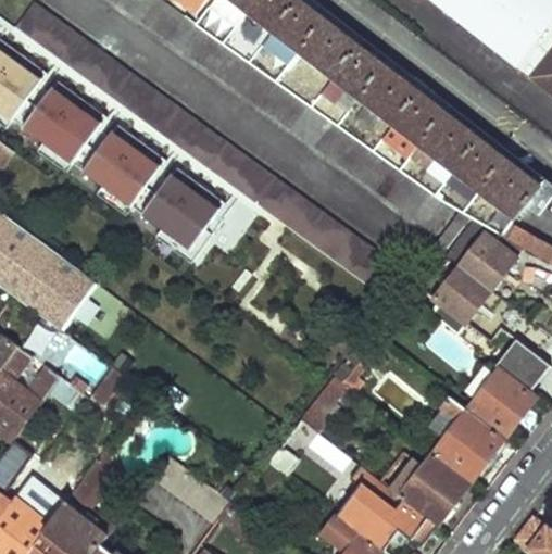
[(400,266),(33,0),(30,0),(12,25),(390,299),(400,266)]
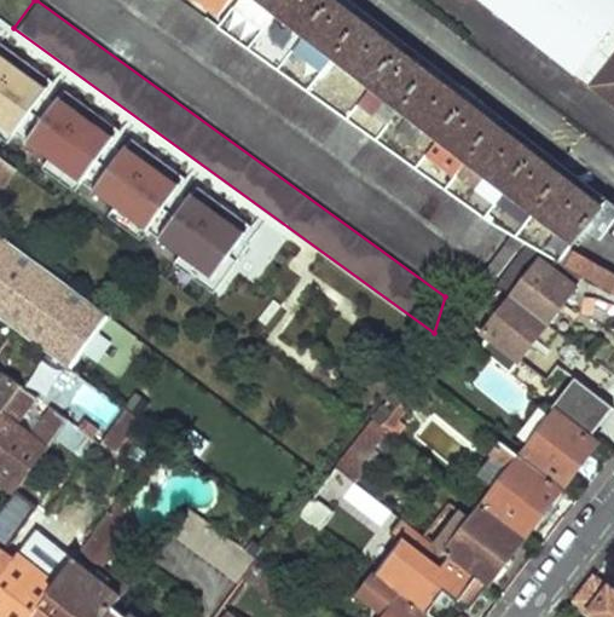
[(166,0),(152,19),(482,260),(499,236),(175,0),(166,0)]
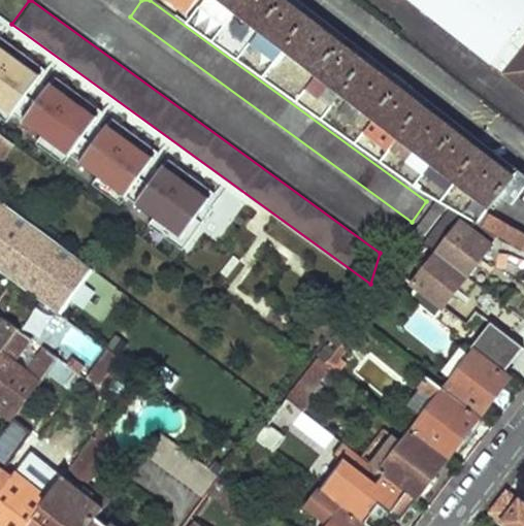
[(177,0),(173,5),(179,9),(187,0),(177,0)]
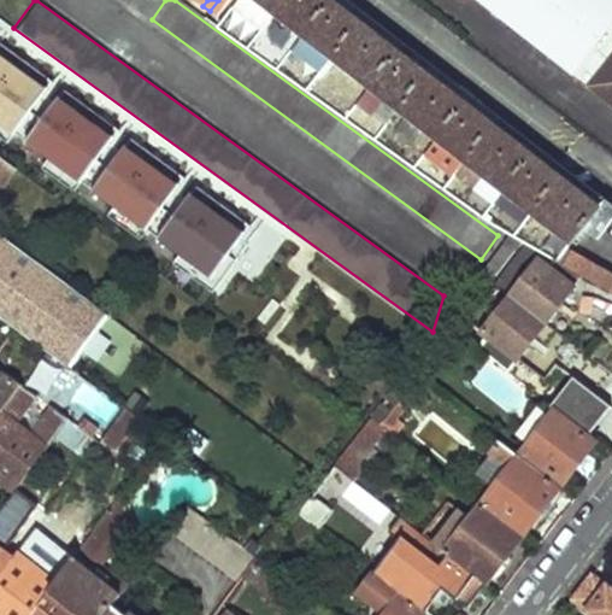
[(599,192),(341,0),(218,0),(210,11),(553,258),(599,192)]
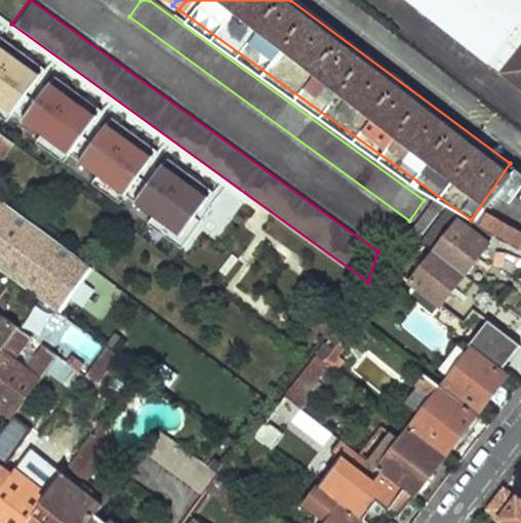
[(406,0),(486,63),(520,89),(520,0),(406,0)]
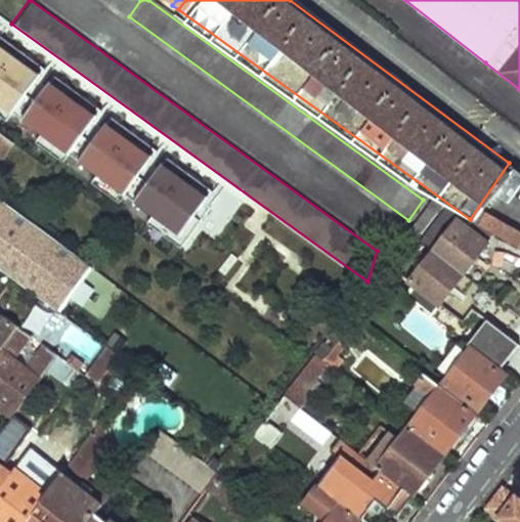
[(0,104),(10,112),(37,73),(0,46),(0,104)]
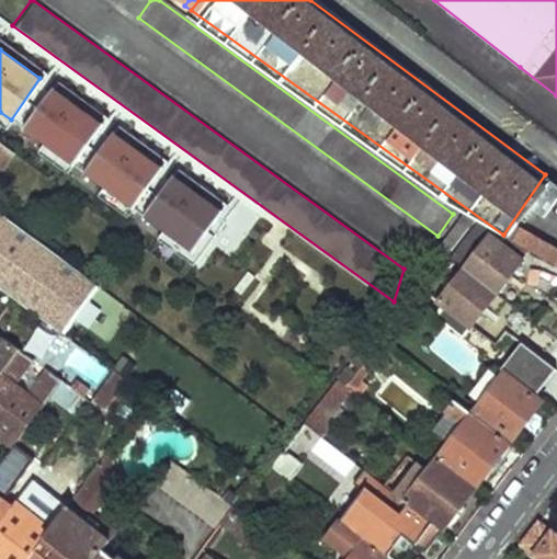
[(100,122),(53,87),(21,128),(69,163),(100,122)]
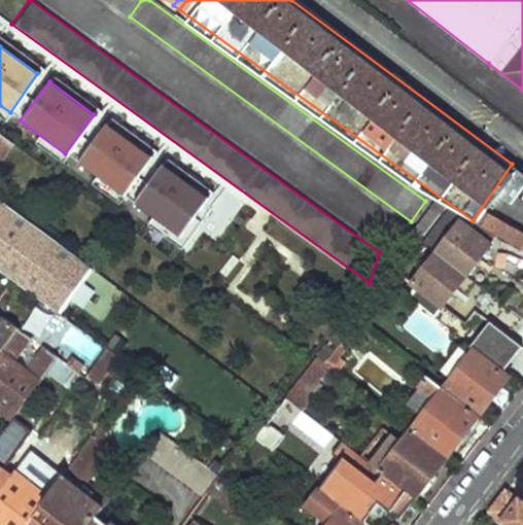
[(148,154),(104,126),(78,165),(121,194),(148,154)]
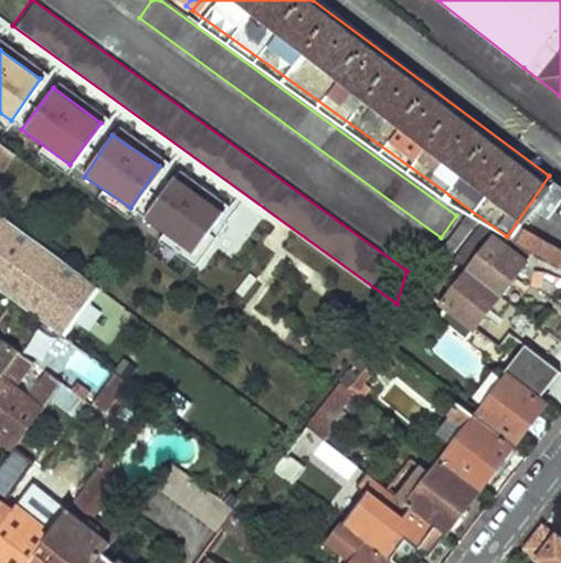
[(0,168),(10,155),(0,146),(0,168)]
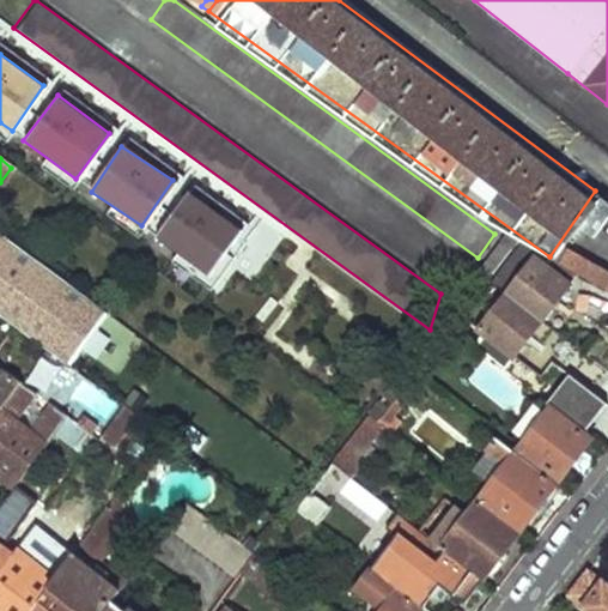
[(242,228),(188,192),(156,239),(210,274),(242,228)]
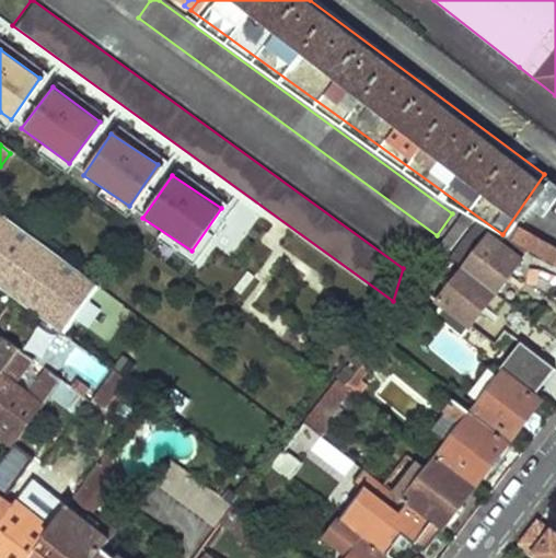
[(0,290),(58,333),(92,287),(0,218),(0,290)]
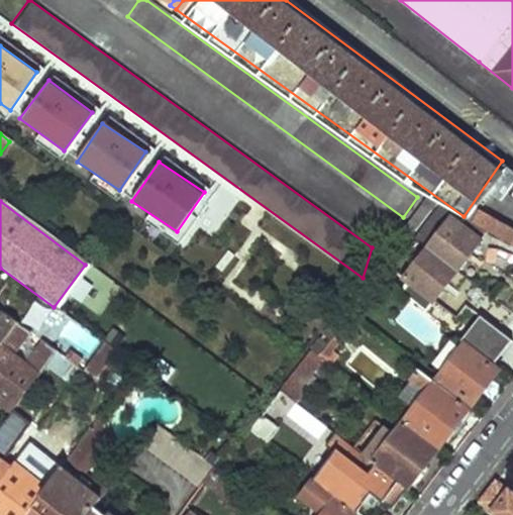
[(512,243),(512,226),(475,206),(468,219),(512,243)]
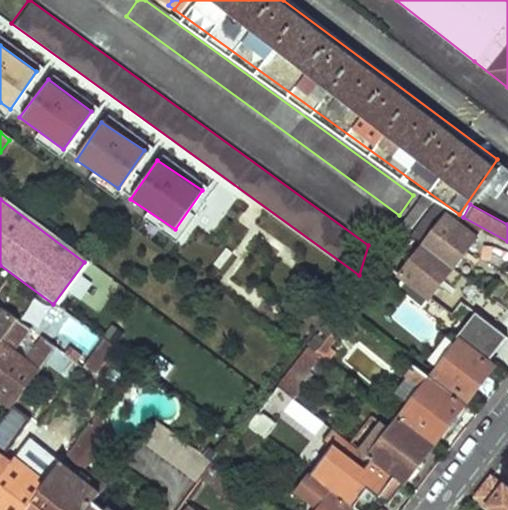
[(442,216),(419,244),(448,266),(472,237),(442,216)]
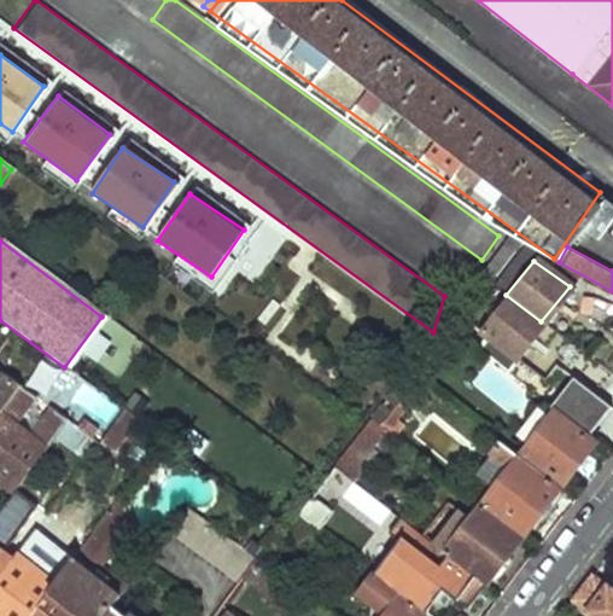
[(476,333),(482,338),(474,348),(503,370),(541,321),(506,295),(476,333)]
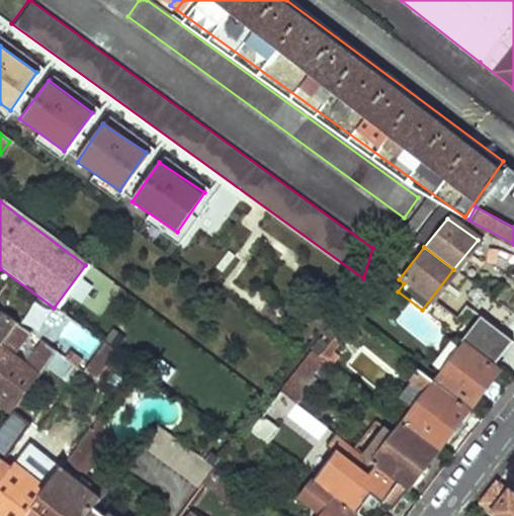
[(0,339),(13,322),(0,313),(0,339)]
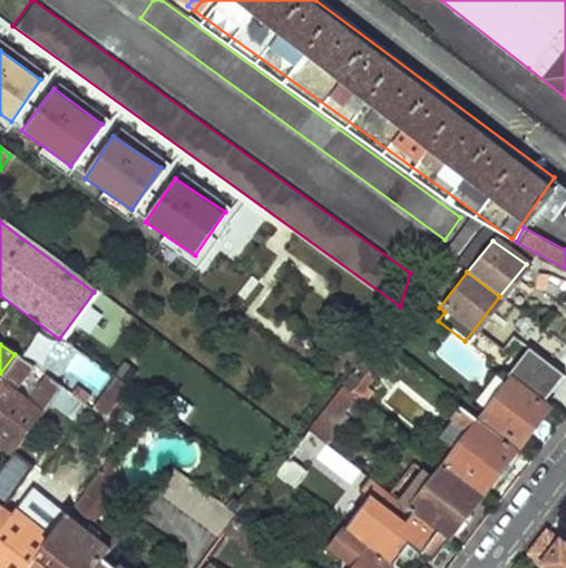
[(526,348),(505,375),(508,379),(538,400),(558,373),(526,348)]
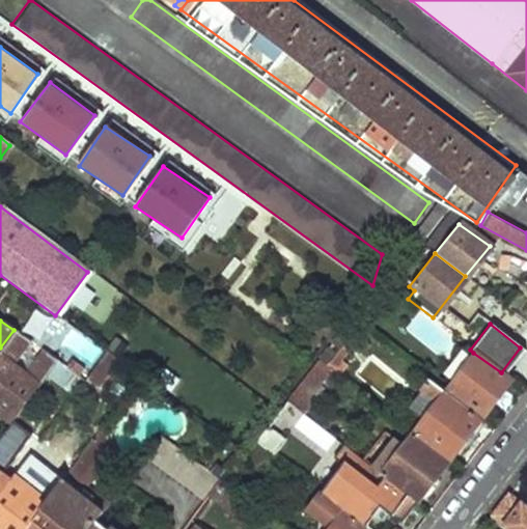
[(0,412),(10,420),(55,361),(39,351),(22,373),(9,365),(27,340),(14,330),(0,347),(0,412)]
